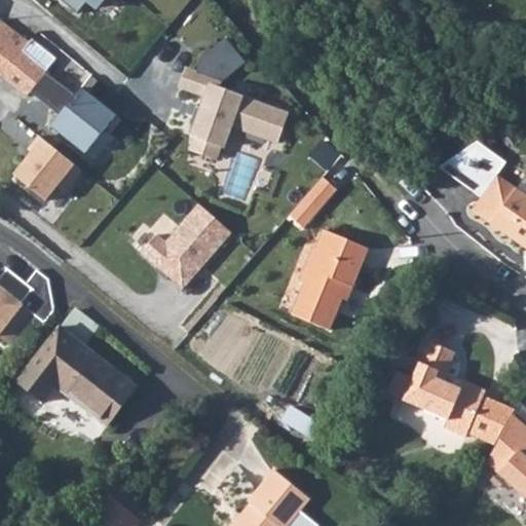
[(57,0),(76,16),(84,7),(97,17),(110,0),(57,0)]
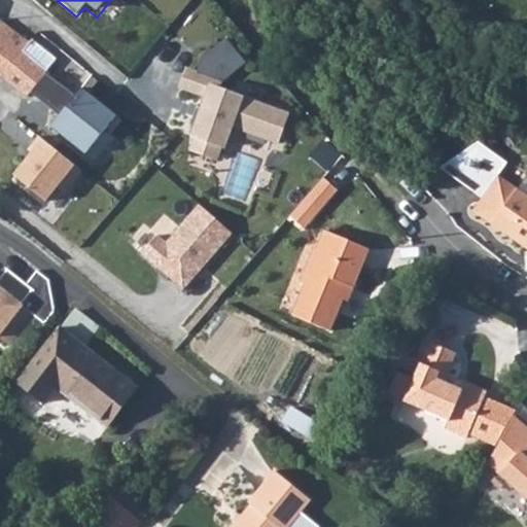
[(31,42),(0,23),(0,77),(26,97),(58,60),(33,41),(31,42)]
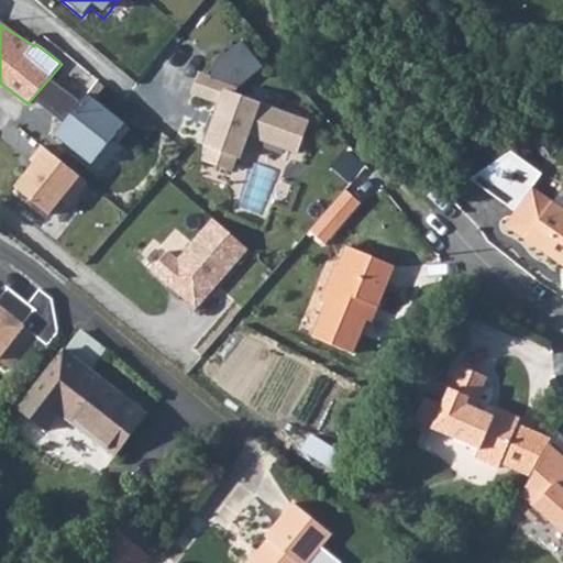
[(220,108),(201,162),(240,177),(251,148),(299,162),(311,125),(236,100),(240,90),(200,77),(192,99),(220,108)]
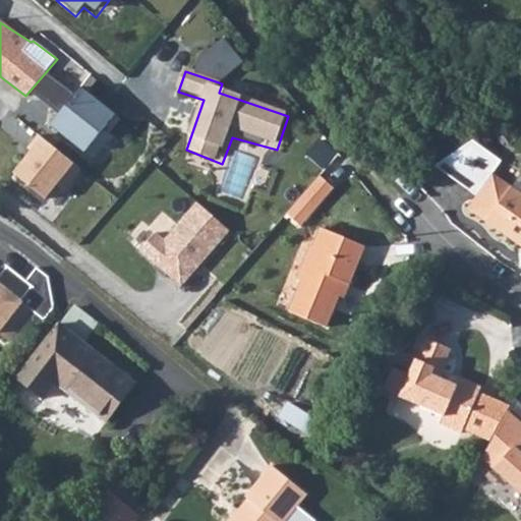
[(83,90),(57,129),(89,157),(118,116),(83,90)]
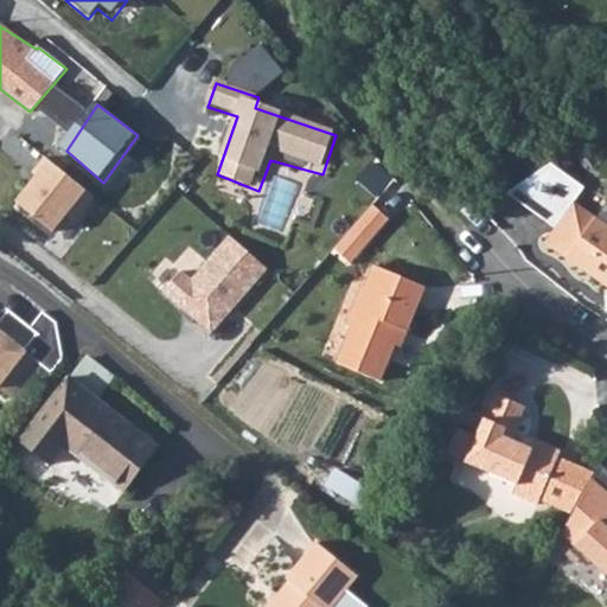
[(0,145),(0,202),(12,212),(42,183),(0,145)]
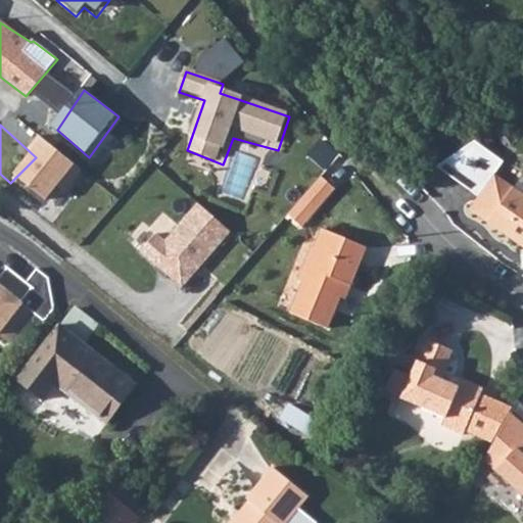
[(36,157),(10,183),(41,214),(44,215),(87,170),(53,139),(36,157)]
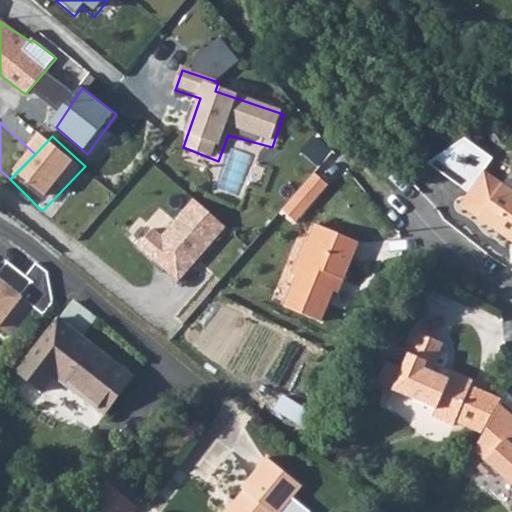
[(466,137),(428,162),(470,191),(461,204),(511,239),(511,187),(486,169),(495,157),(466,137)]
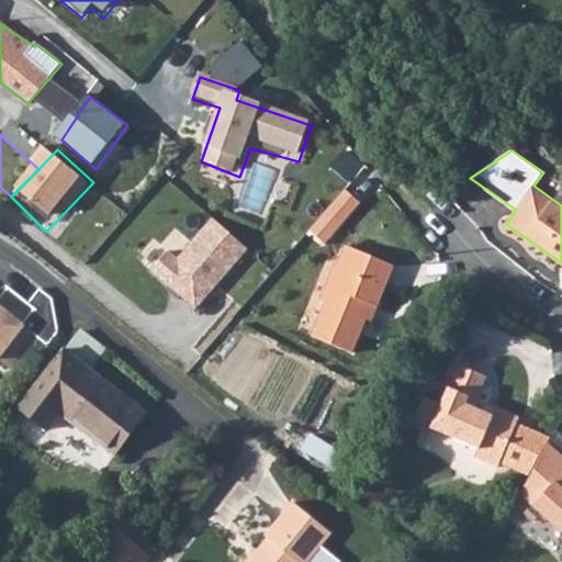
[(343,192),(308,231),(325,246),(361,204),(345,190),(343,192)]
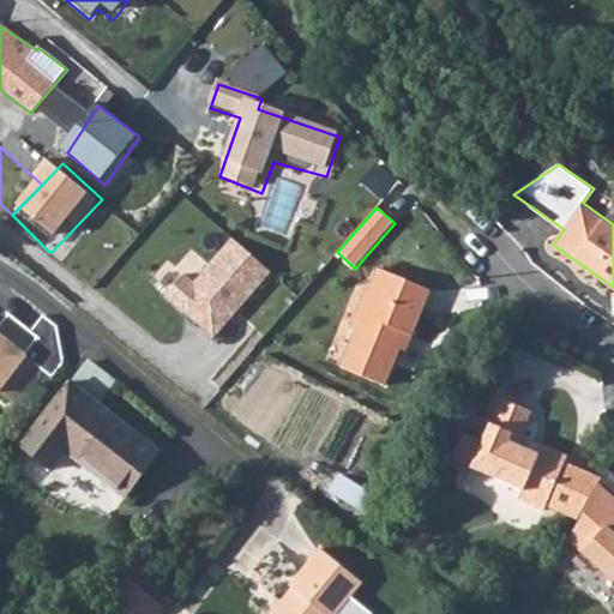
[(158,299),(211,338),(272,270),(227,239),(192,282),(181,272),(158,299)]
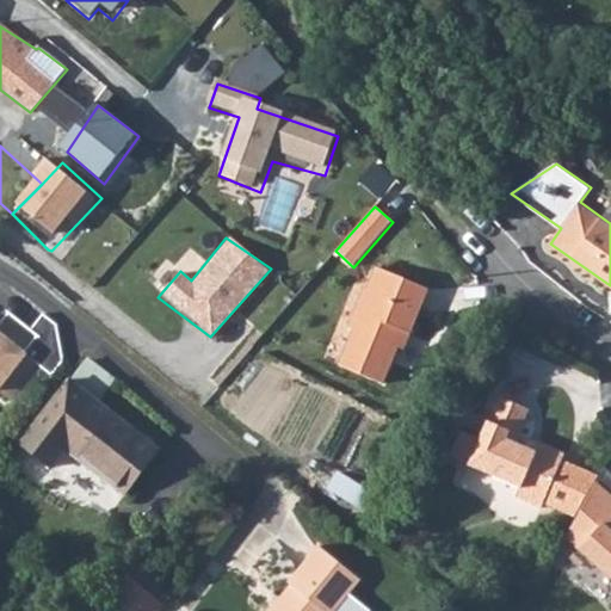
[(353,327),(340,360),(384,377),(405,325),(411,327),(427,282),(376,260),(366,285),(364,284),(347,325),(353,327)]
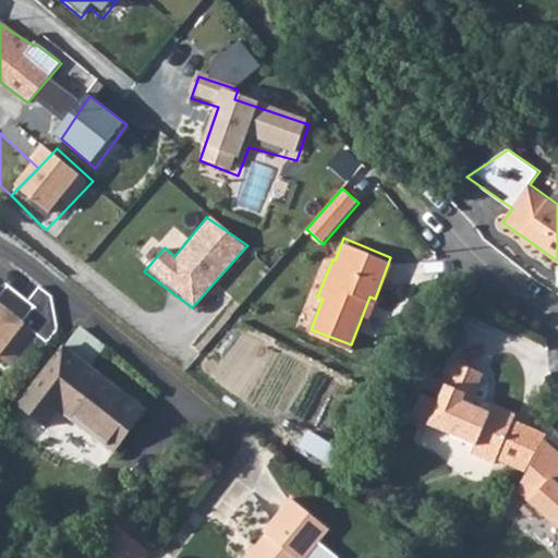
[(60,330),(55,296),(41,287),(32,300),(9,282),(0,292),(0,355),(11,365),(36,334),(49,343),(60,330)]
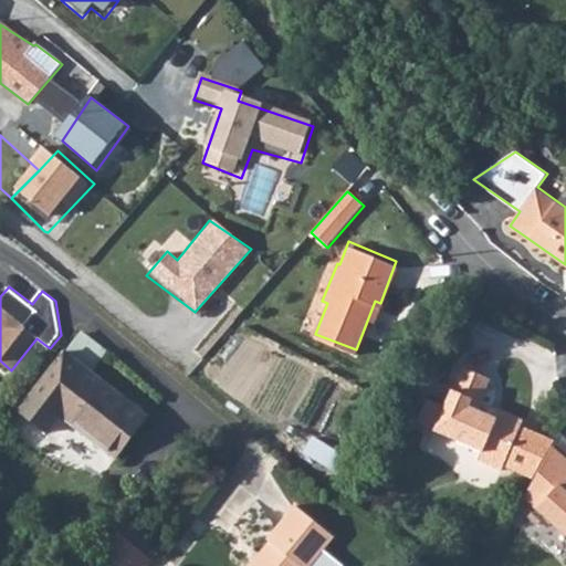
[(94,366),(107,347),(84,332),(71,350),(94,366)]
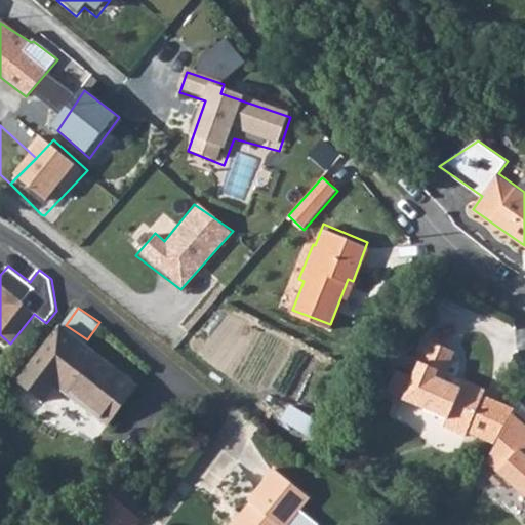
[(62,327),(17,381),(43,401),(56,386),(106,425),(136,387),(62,327)]
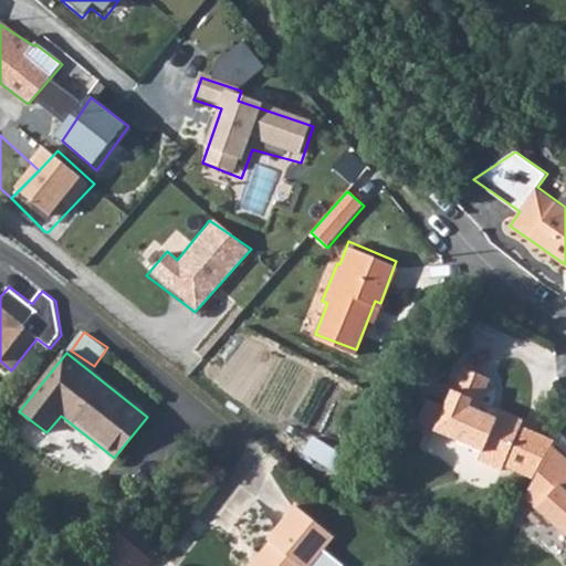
[(501,470),(504,465),(521,427),(523,421),(498,409),(491,421),(485,418),(485,416),(474,410),(490,379),(462,366),(443,406),(425,397),(415,419),(480,451),(477,458),(501,470)]
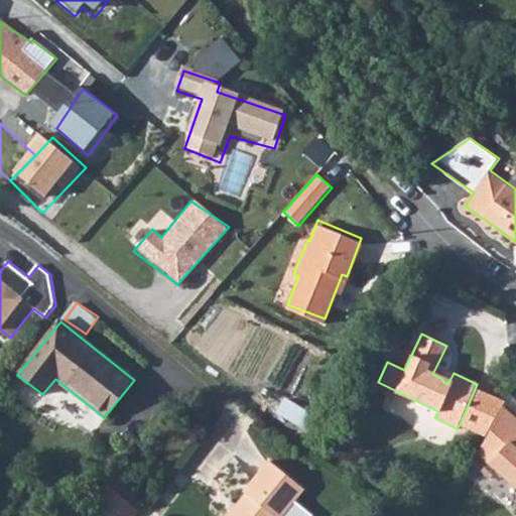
[(475,389),(460,424),(463,426),(487,437),(488,435),(505,404),(475,389)]
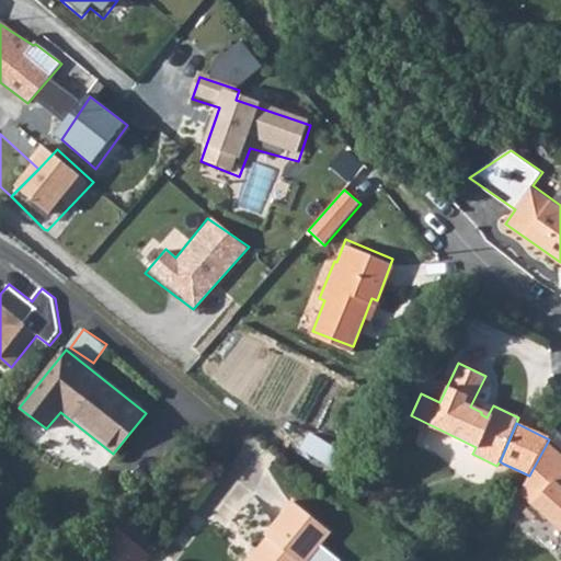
[(560,437),(552,431),(549,439),(530,473),(518,495),(560,531),(560,437)]
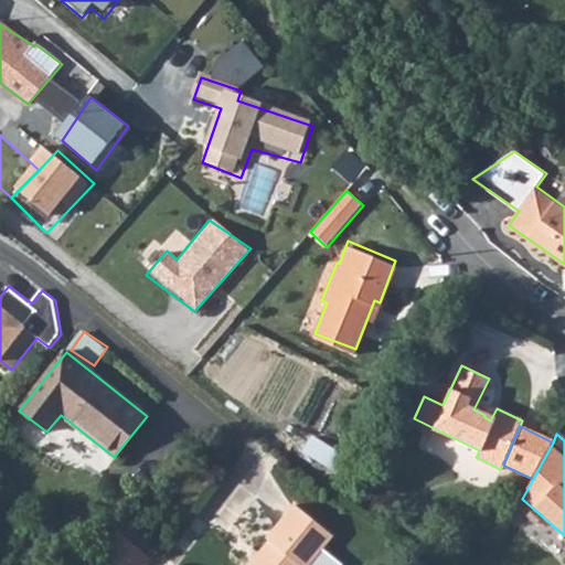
[(270,542),(252,564),(311,564),(333,539),(296,508),(269,540),(270,542)]
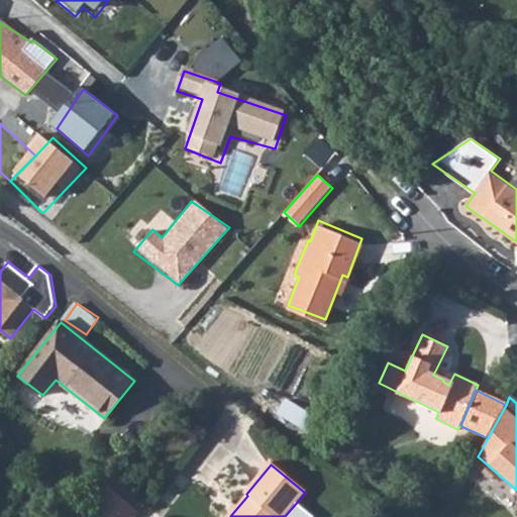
[(91,508),(103,516),(135,516),(140,512),(109,487),(91,508)]
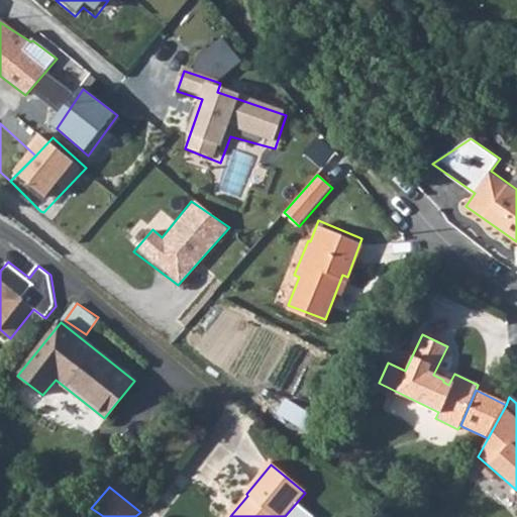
[(84,516),(85,516),(72,504),(61,516),(84,516)]
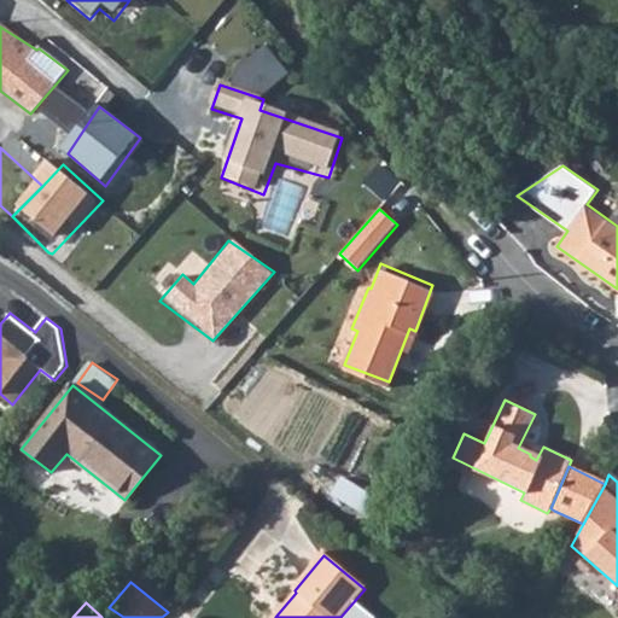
[(123,617),(109,607),(101,617),(100,617),(123,617)]
